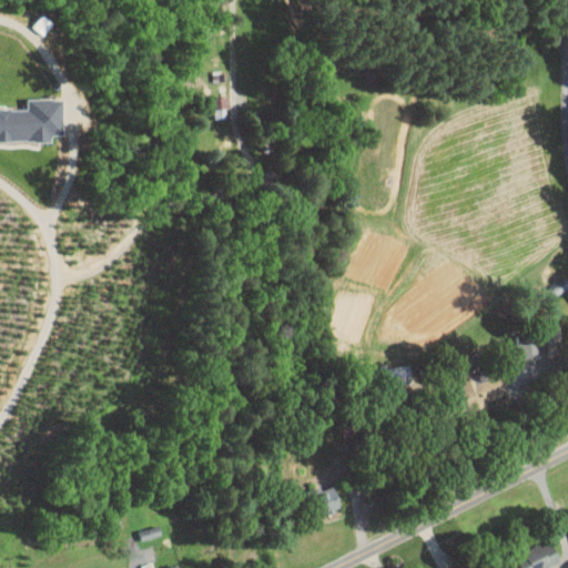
[(213,97),(216,118),(227,117),(225,94),(213,97)]
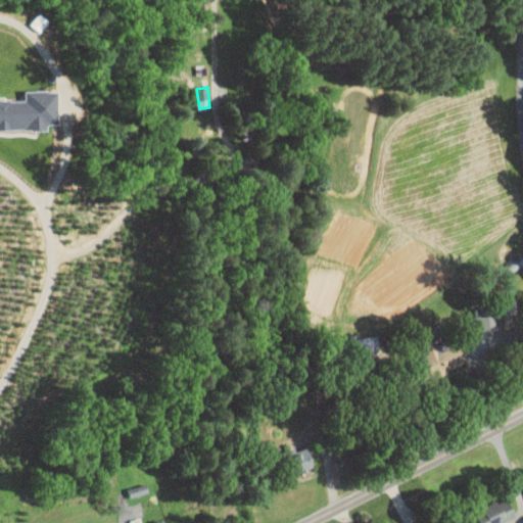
[(57,123),(56,89),(25,89),(25,98),(0,98),(0,129),(47,129),(47,123),(57,123)]
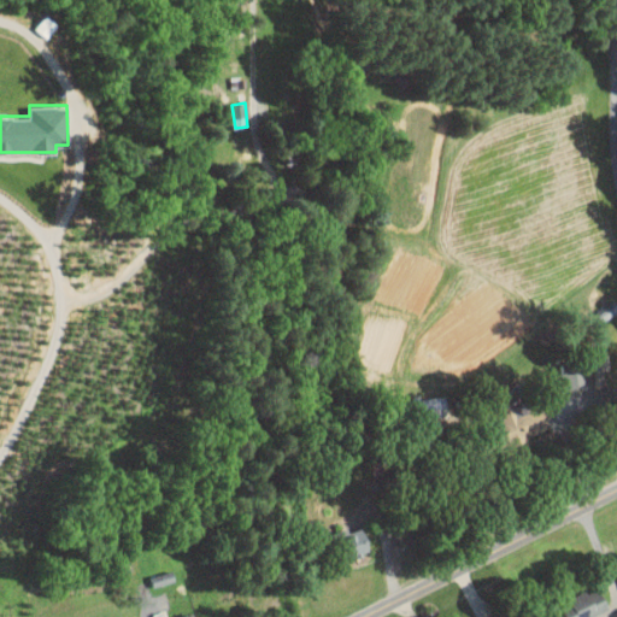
[(564,388),(595,385),(597,386),(616,383),(613,357),(587,359),(588,372),(582,374),(581,362),(562,364),(564,388)]
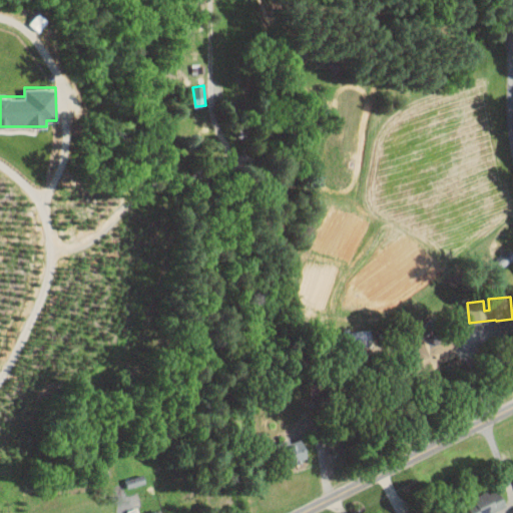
[(416,340),(427,368),(457,356),(446,328),(416,340)]
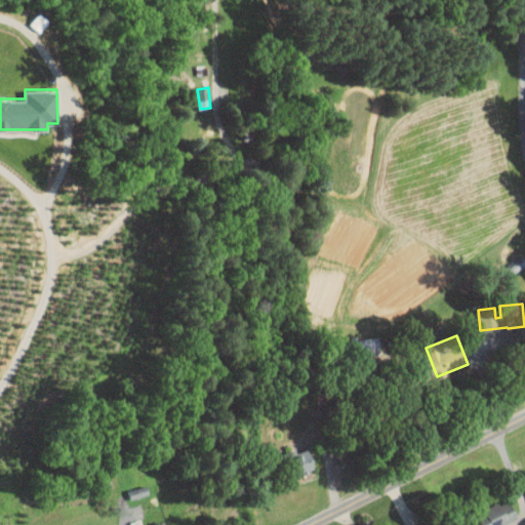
[(358,356),(380,355),(379,337),(357,338),(358,356)]
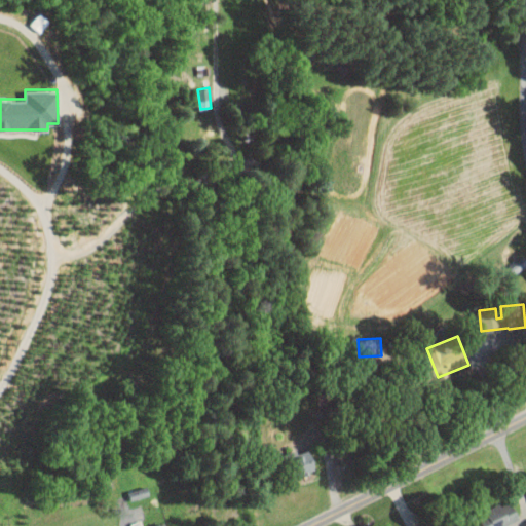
[(316,468),(308,447),(287,456),(295,477),(316,468)]
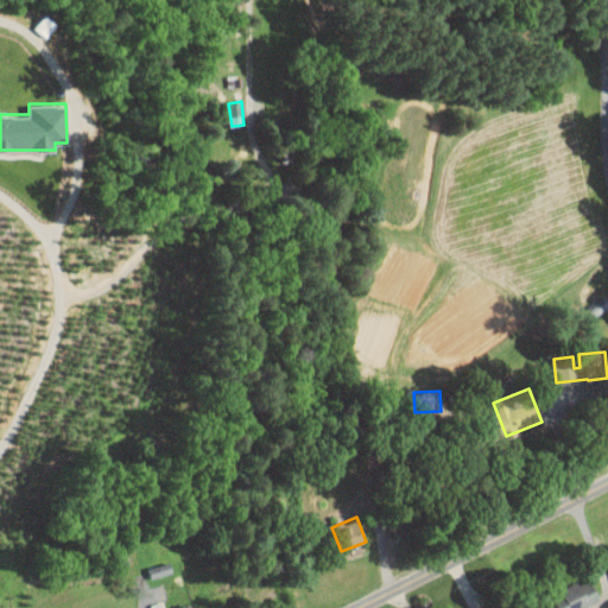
[(173,574),(172,562),(149,567),(151,578),(173,574)]
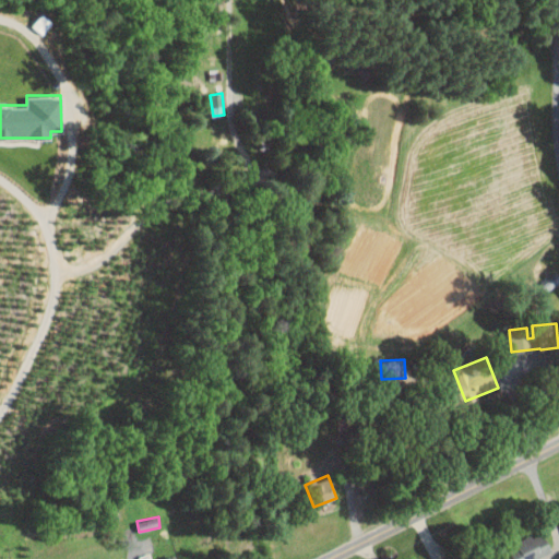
[(533,558),(550,552),(542,532),(513,543),(520,558),(533,558)]
